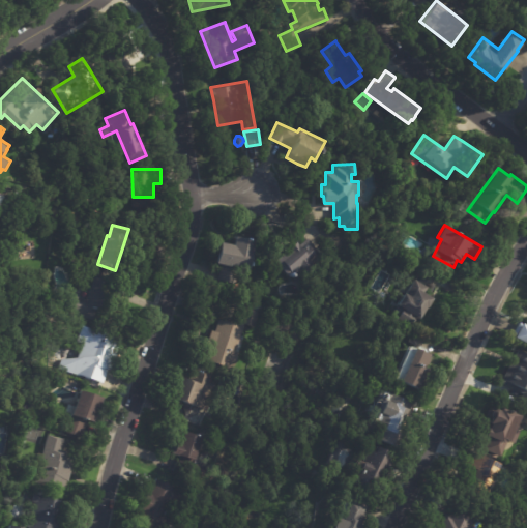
[(220,264),(212,263),(215,241),(231,244),(232,236),(241,237),(241,236),(245,237),(245,238),(250,239),(249,245),(251,246),(249,261),(250,261),(249,265),(247,268),(220,264)]
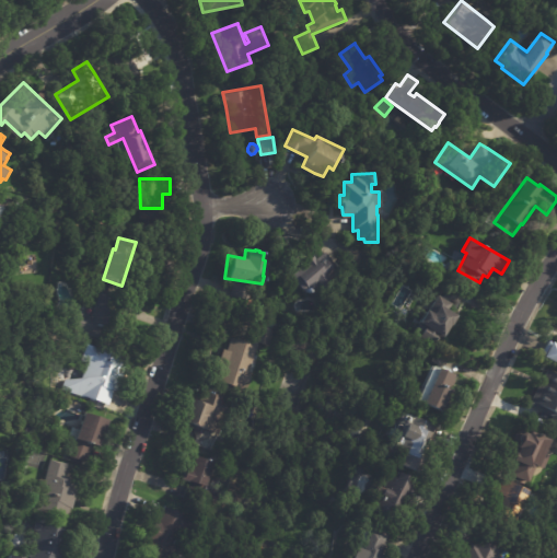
[(327,251),(344,268),(312,300),(288,275),(310,255),(315,260),(325,250),(327,251)]
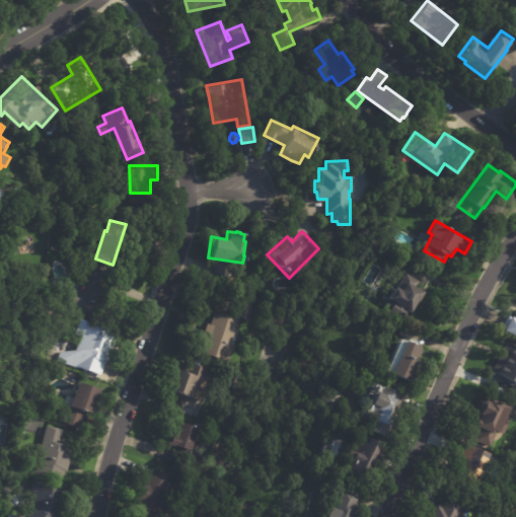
[(114,276),(101,314),(72,304),(78,288),(88,291),(95,269),(115,275),(114,276)]
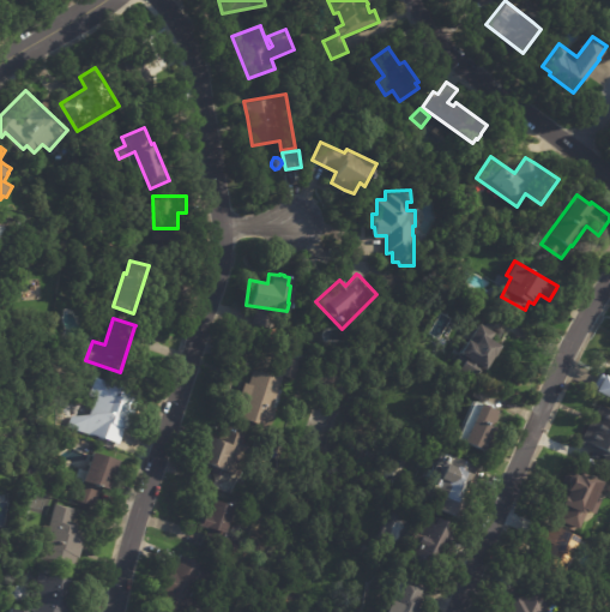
[(483,323),(495,330),(490,337),(500,343),(494,354),(493,353),(490,358),(494,359),(488,370),(481,365),(479,369),(478,372),(476,370),(475,373),(454,363),(460,352),(458,351),(465,336),(469,339),(478,321),(483,323)]
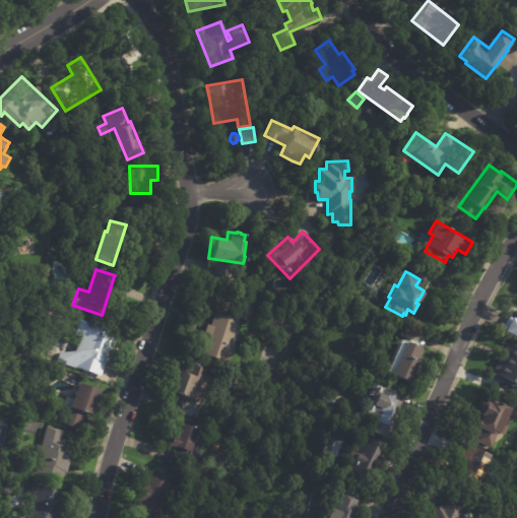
[(238,327),(233,343),(236,344),(230,363),(198,351),(208,322),(210,323),(214,312),(236,318),(242,301),(253,305),(248,321),(241,319),(238,327)]
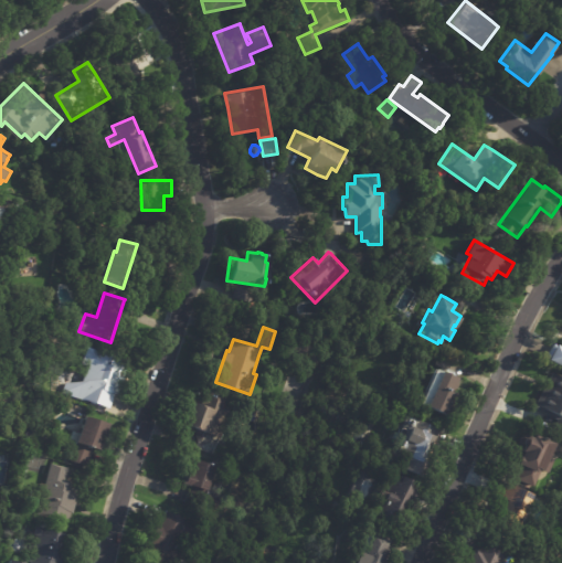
[(549,356),(554,342),(561,346),(561,365),(548,359),(549,356)]
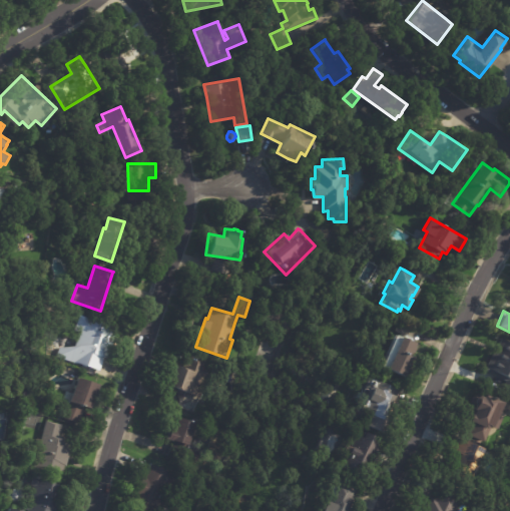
[(112,347),(109,358),(105,357),(101,369),(79,363),(83,349),(78,347),(88,314),(116,322),(113,335),(116,335),(112,347)]
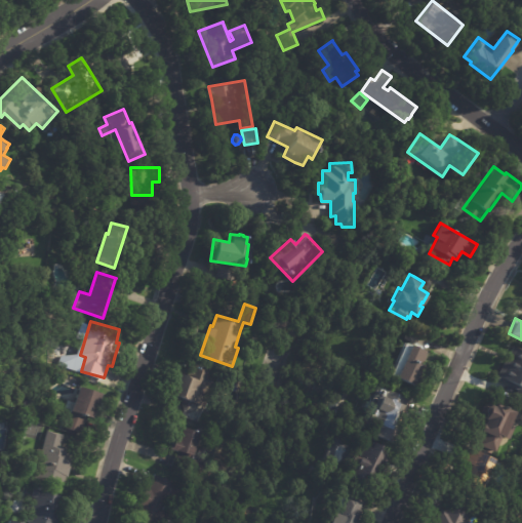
[(409,344),(423,350),(417,362),(426,365),(416,387),(387,374),(388,372),(387,372),(388,369),(389,370),(402,340),(409,344)]
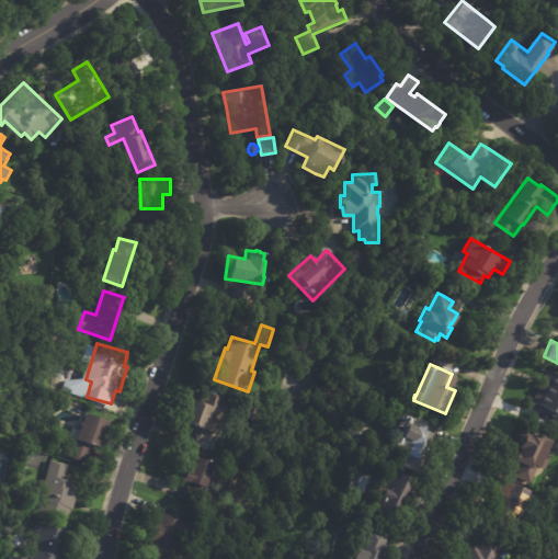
[(557,432),(549,428),(555,417),(531,403),(548,369),(557,374),(557,432)]
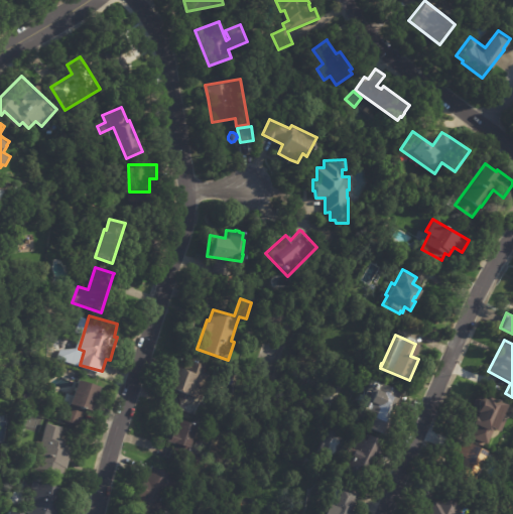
[(206,372),(197,398),(165,387),(172,367),(184,371),(188,359),(191,360),(191,358),(197,360),(209,365),(206,372)]
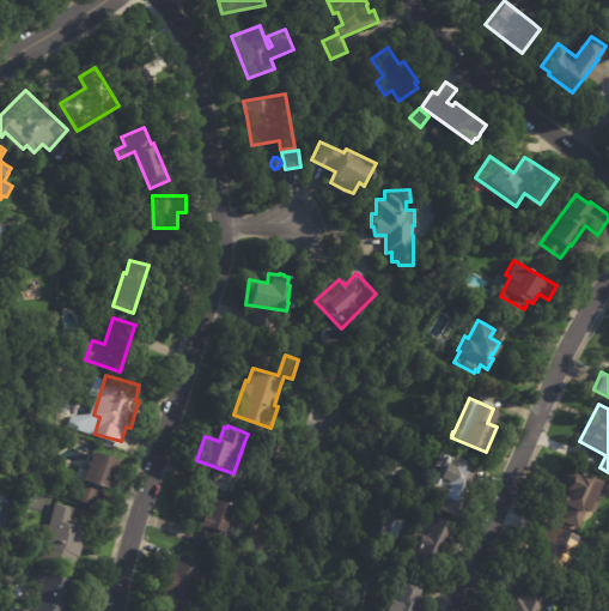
[(475,465),(462,496),(464,497),(456,518),(433,508),(440,492),(430,488),(431,483),(430,483),(438,463),(433,460),(438,449),(475,465)]
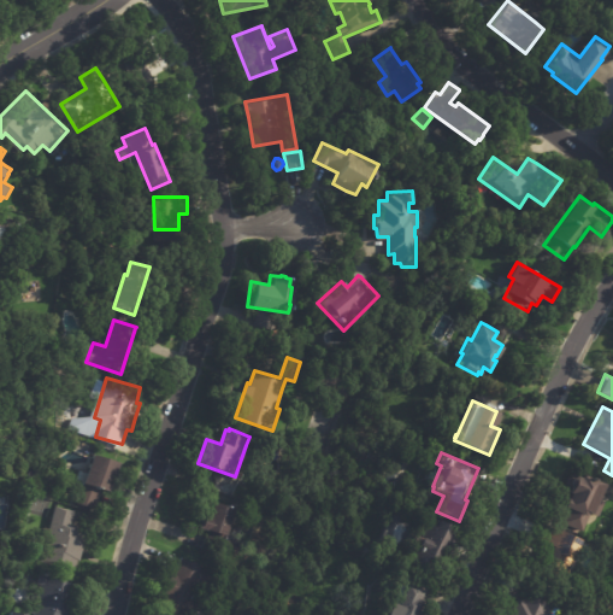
[(102,492),(98,507),(80,502),(84,487),(77,485),(83,468),(88,469),(94,454),(119,462),(108,492),(104,490),(102,492)]
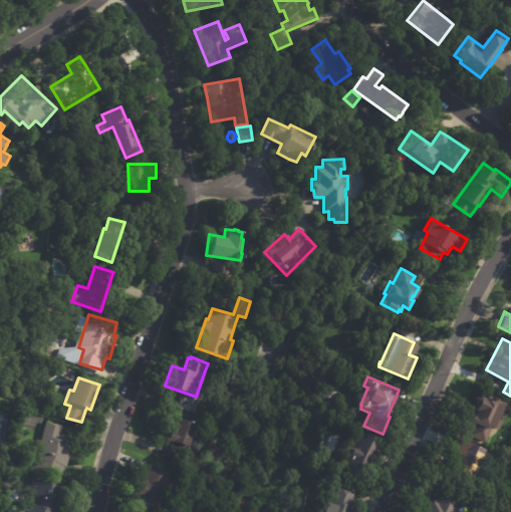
[(504,403),(499,415),(505,417),(499,431),(492,428),(487,440),(472,434),(476,424),(470,421),(472,415),(474,415),(476,410),(475,410),(480,396),(483,397),(484,395),(491,398),(491,397),(495,398),(494,400),(504,403)]
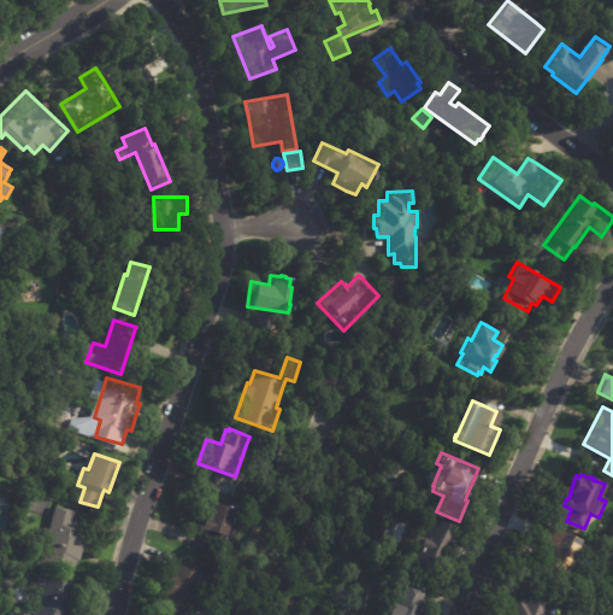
[(236,505),(236,507),(229,529),(230,531),(229,534),(246,539),(240,557),(207,546),(213,528),(200,525),(204,511),(210,514),(214,499),(225,503),(227,502),(236,505)]
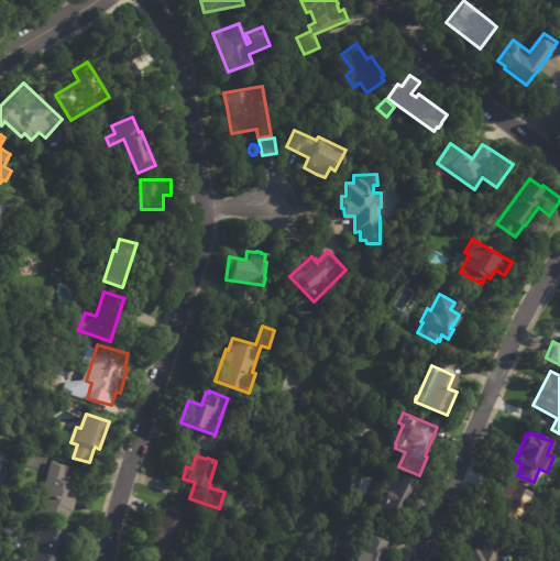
[(55,461),(70,464),(67,477),(81,481),(79,488),(81,488),(75,509),(74,509),(72,517),(42,509),(46,491),(42,490),(45,479),(48,480),(54,460),(55,461)]
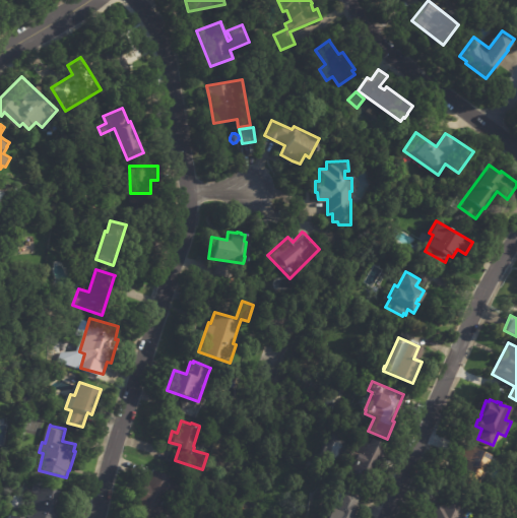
[(337,433),(328,460),(320,457),(330,431),(337,433)]
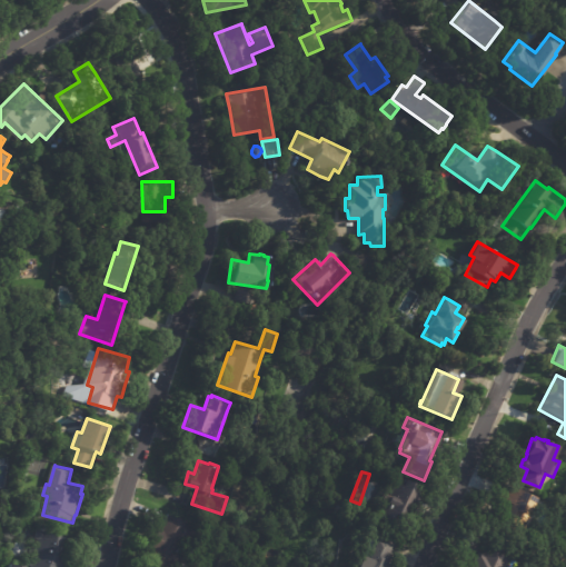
[(420,497),(415,510),(407,506),(403,517),(394,513),(390,520),(379,515),(386,500),(381,499),(384,494),(389,496),(396,481),(403,484),(405,479),(425,488),(420,497)]
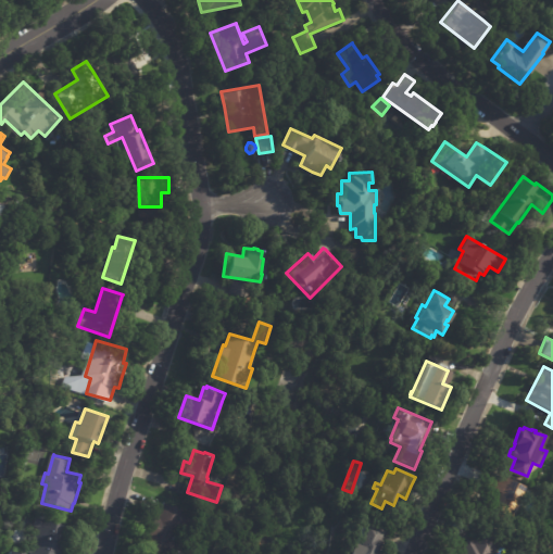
[(490,485),(495,473),(525,486),(512,516),(493,508),(501,491),(489,486),(490,485)]
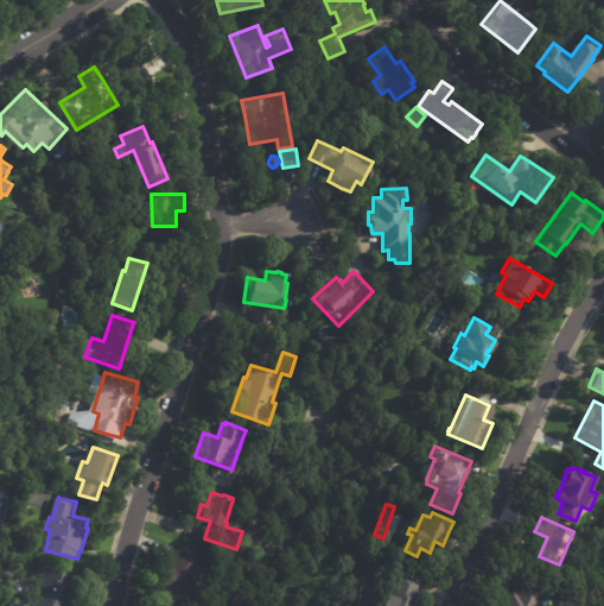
[(192,605),(180,605),(157,594),(172,560),(175,562),(182,548),(218,565),(210,582),(205,581),(192,605)]
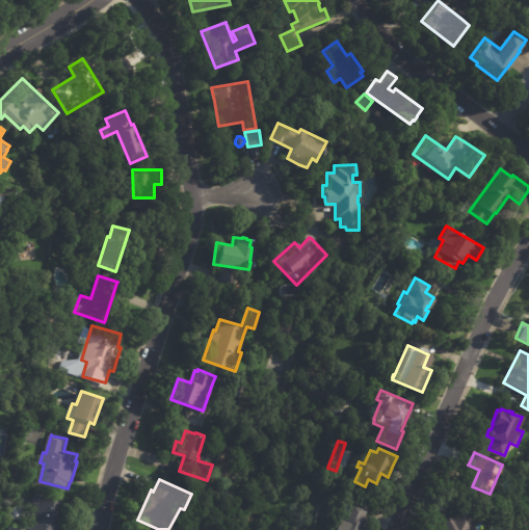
[(65,517),(62,529),(33,529),(34,528),(28,527),(27,529),(11,529),(12,527),(22,529),(25,529),(28,521),(35,524),(41,503),(36,501),(38,494),(70,502),(65,517)]
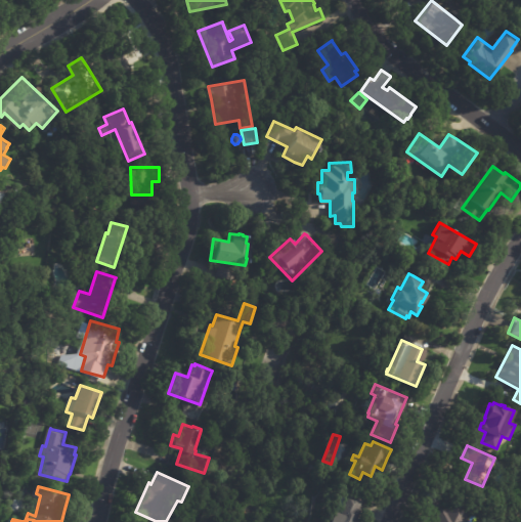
[(355,502),(352,509),(357,511),(354,519),(359,521),(358,521),(327,521),(332,513),(336,514),(344,496),(355,502)]
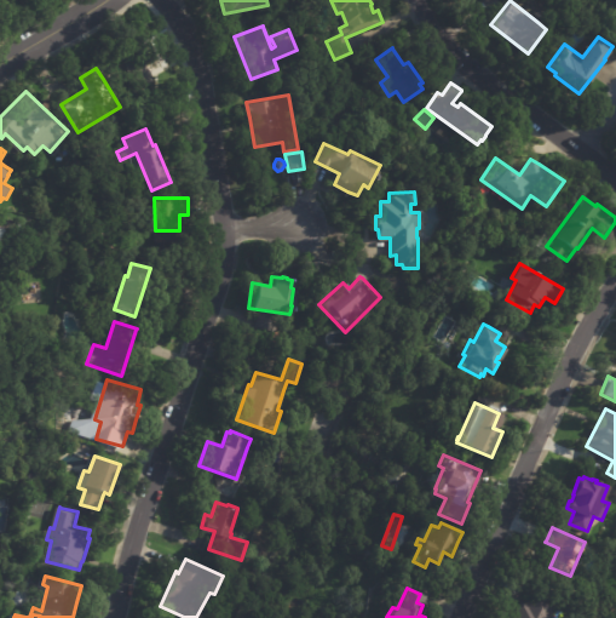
[(554,617),(513,617),(523,600),(528,602),(533,591),(560,605),(554,617)]
